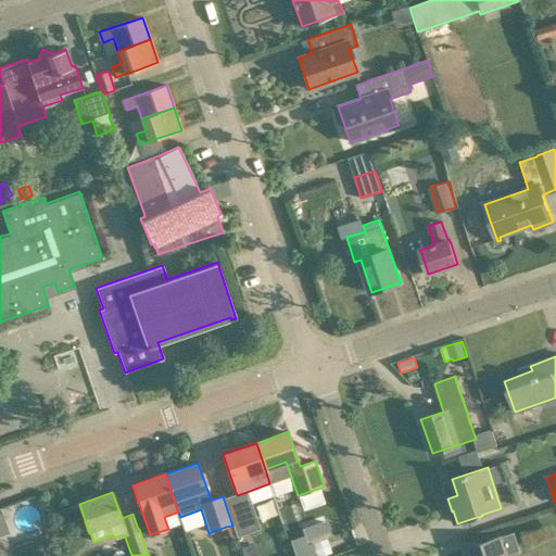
[(506,555),(500,536),(484,542),(464,548),(466,555),(506,555)]
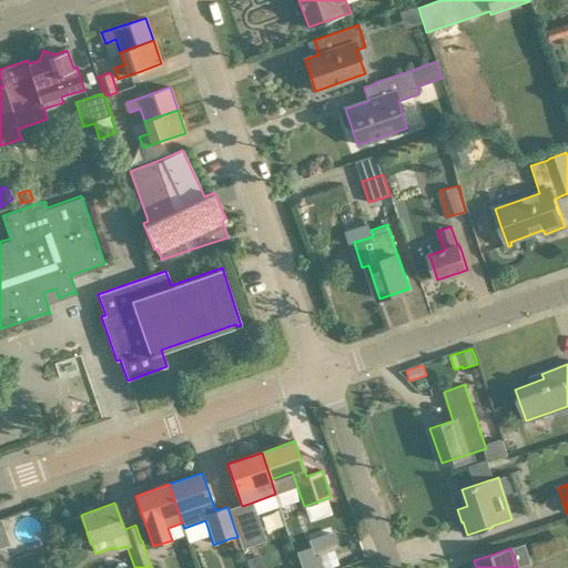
[(324,567),(320,555),(314,551),(297,557),(301,567),(324,567)]
